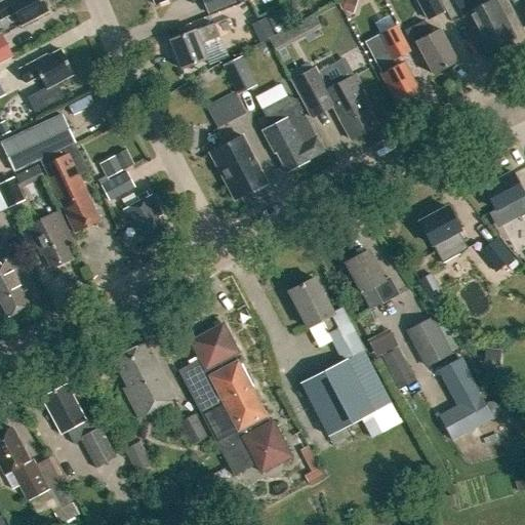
[(0,18),(13,12),(19,26),(47,11),(41,0),(4,0),(0,2),(0,18)]
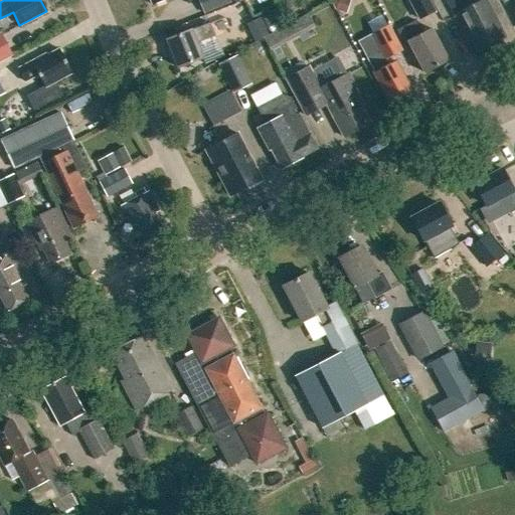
[(226,0),(195,0),(201,14),(227,3),(226,0)]
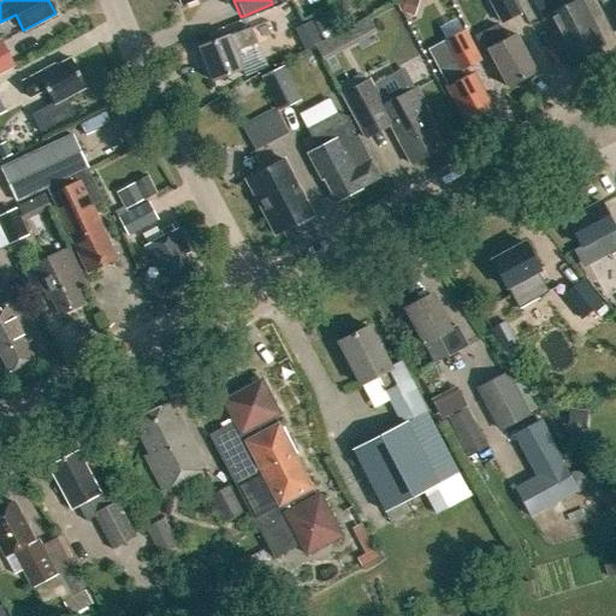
[(515,0),(491,0),(501,17),(520,6),(515,0)]
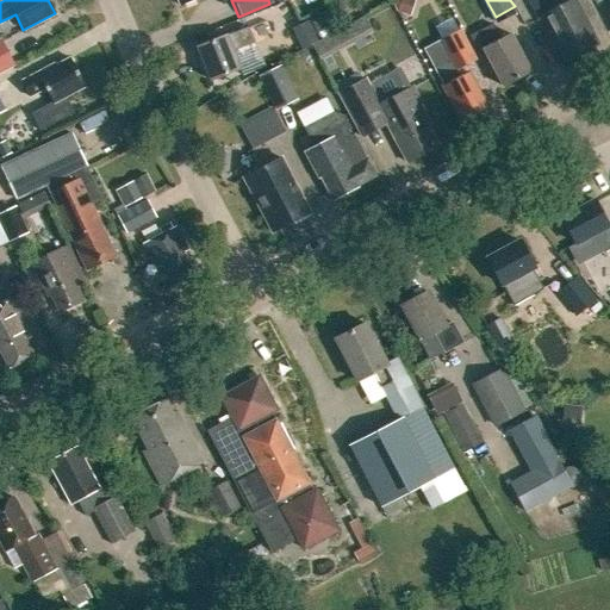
[(543,0),(551,11),(542,16),(565,60),(597,43),(574,0),(543,0)]
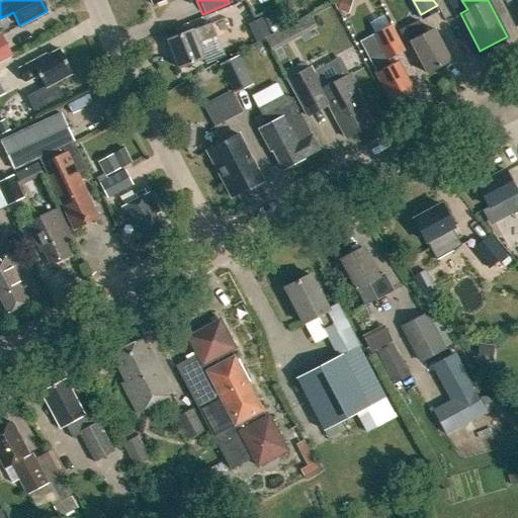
[(193,21),(188,8),(165,18),(171,31),(193,21)]
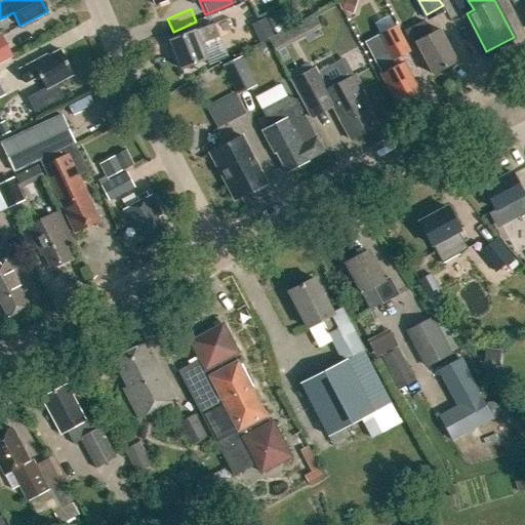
[(264,18),(249,26),(257,42),(272,35),(264,18)]
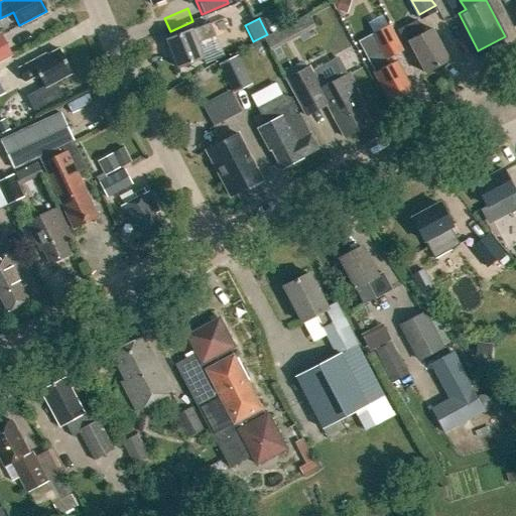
[(409,39),(423,72),(448,60),(433,28),(423,32),(417,18),(398,27),(404,41),(409,39)]
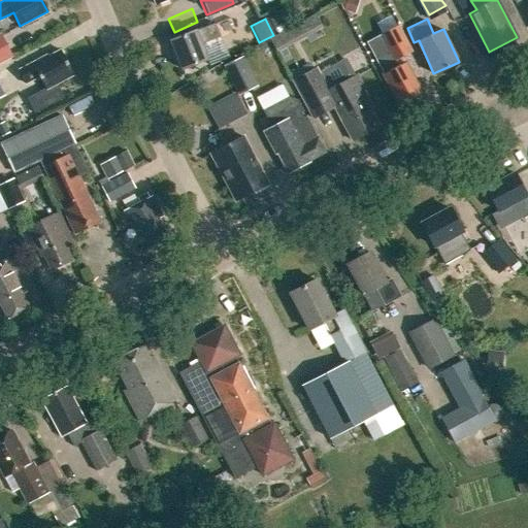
[(215,24),(170,40),(183,69),(207,59),(201,43),(220,36),(215,24)]
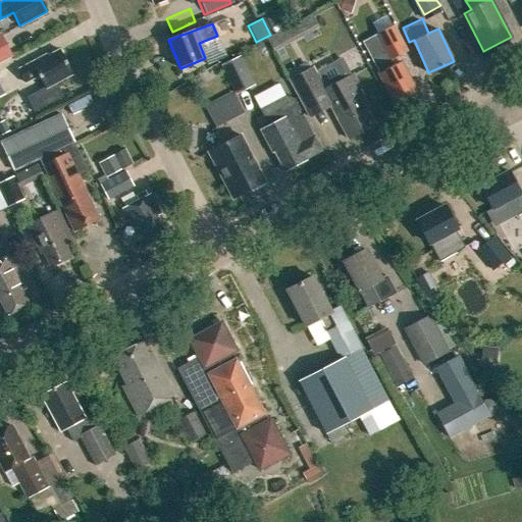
[(377,35),(386,51),(371,59),(378,73),(394,102),(416,91),(402,62),(397,64),(393,57),(406,51),(393,27),(377,35)]
